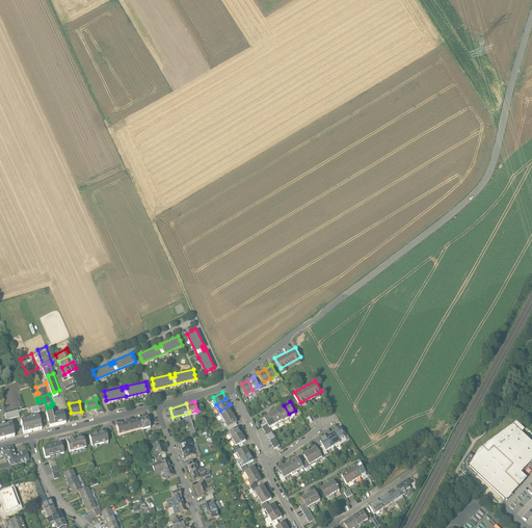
[(230,404),(220,411),(223,417),(234,411),(230,404)]
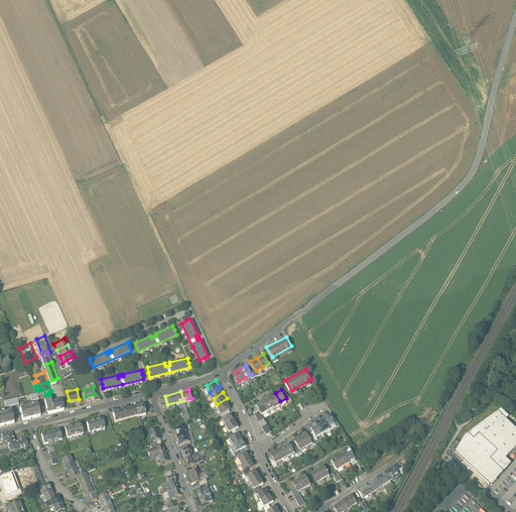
[(17,393),(4,397),(5,402),(18,399),(17,393)]
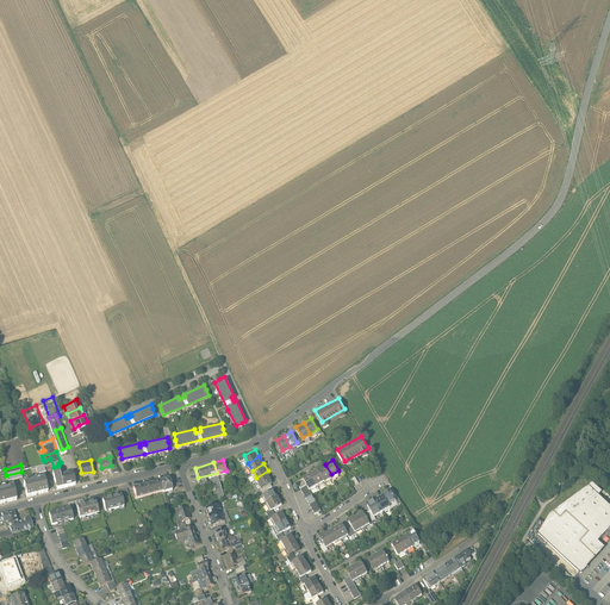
[(325,465),(318,468),(324,478),(324,479),(331,474),(325,465)]
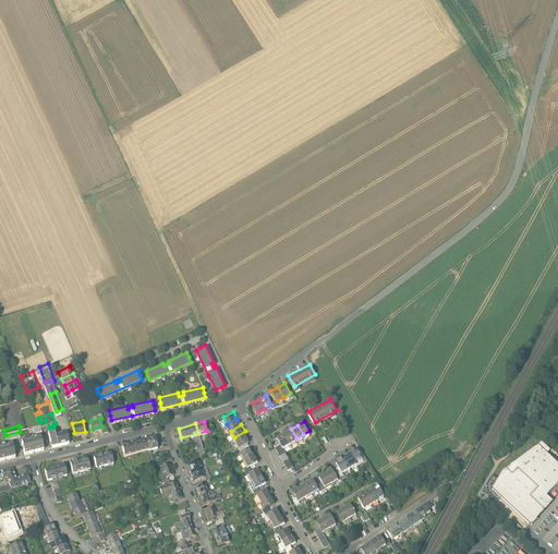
[(55,443),(59,442),(56,432),(53,426),(49,428),(55,443)]
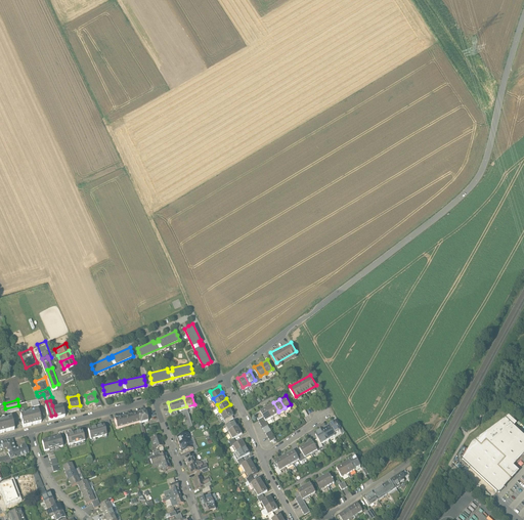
[(278,410),(273,402),(272,401),(266,405),(272,414),(278,410)]
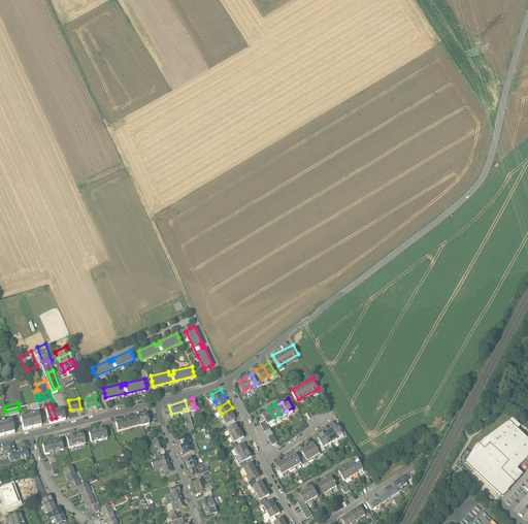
[(64,406),(53,408),(56,418),(67,416),(64,406)]
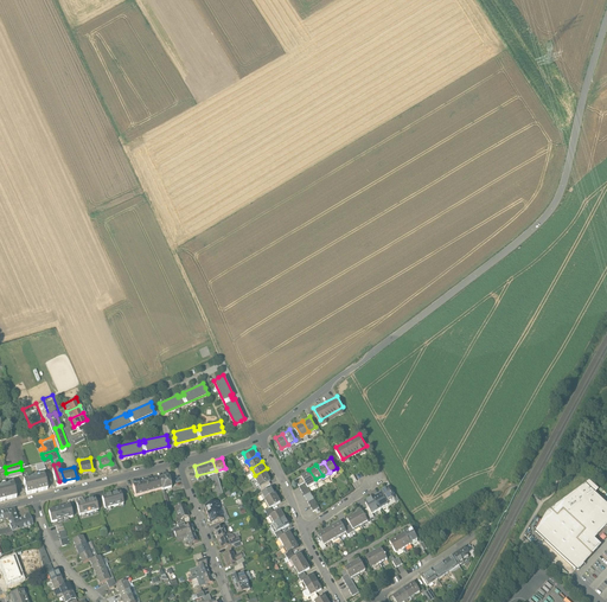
[(267,468),(255,475),(260,482),(270,476),(267,468)]
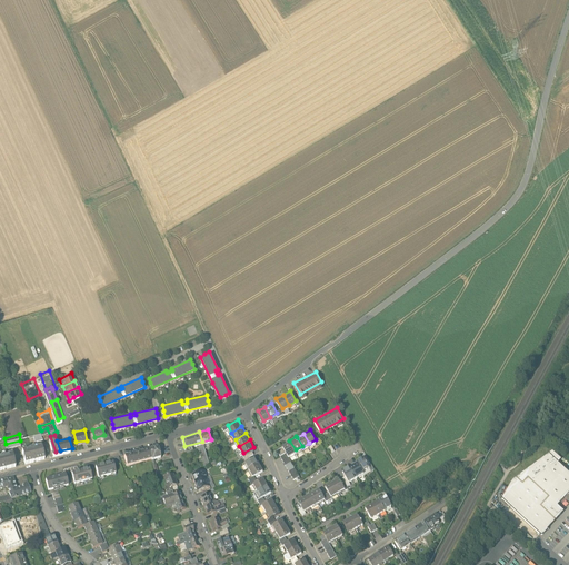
[(296,449),(289,440),(277,447),(280,453),(286,449),(288,454),(296,449)]
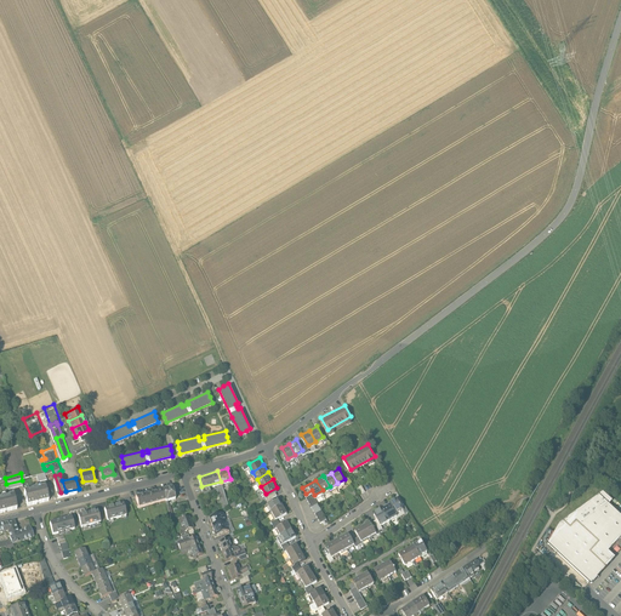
[(46,482),(24,486),(28,501),(49,496),(46,482)]
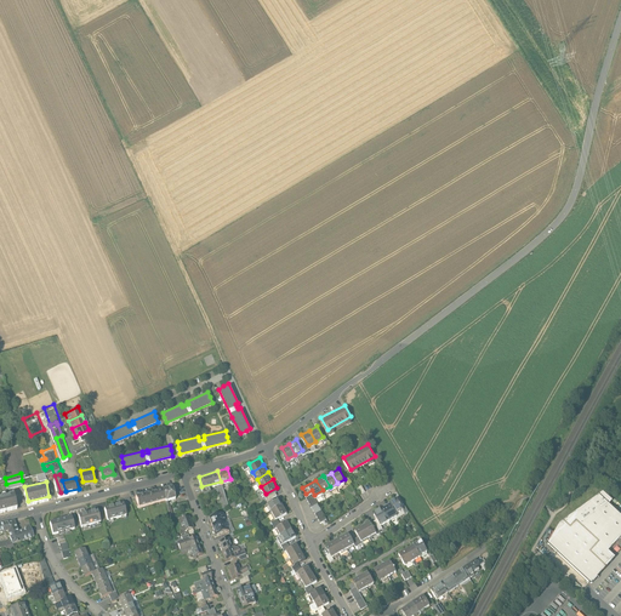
[(175,495),(172,484),(163,486),(165,496),(166,497),(175,495)]
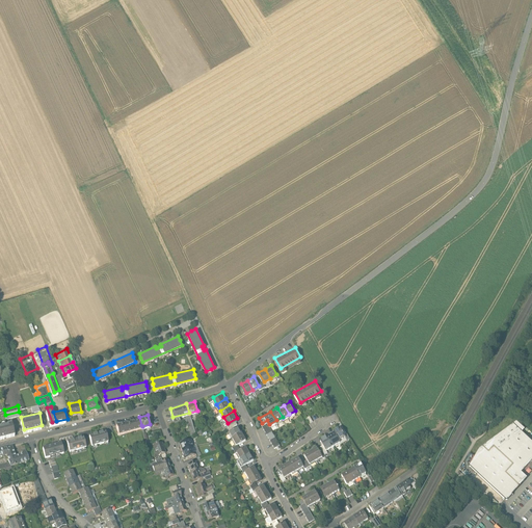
[(141,425),(139,417),(125,421),(127,429),(141,425)]
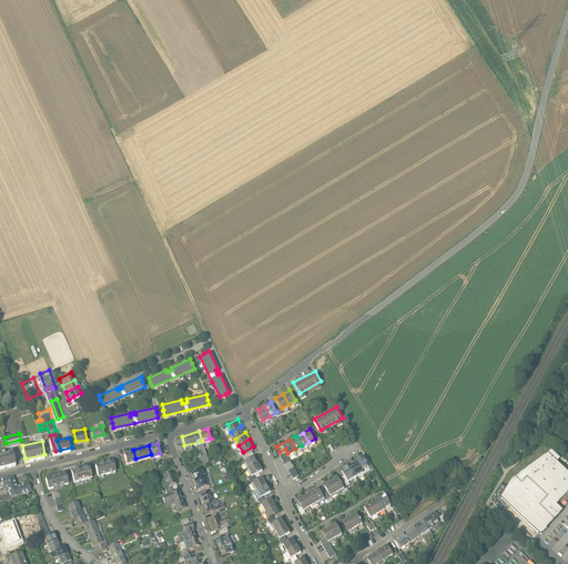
[(12,447),(0,451),(0,464),(16,461),(12,447)]
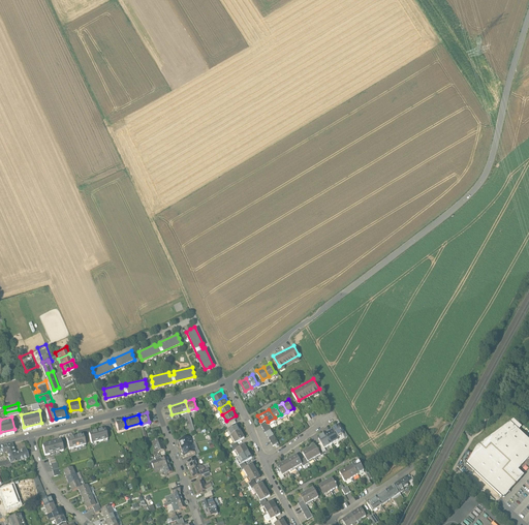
[(467,460),(503,494),(524,471),(519,466),(528,455),(528,436),(519,427),(522,424),(514,417),(476,442),(467,460)]
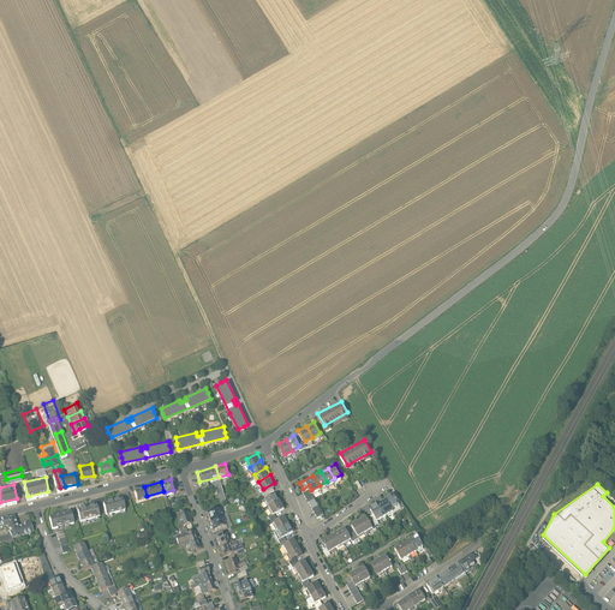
[(311,490),(309,485),(303,489),(317,515),(323,512),(311,490)]
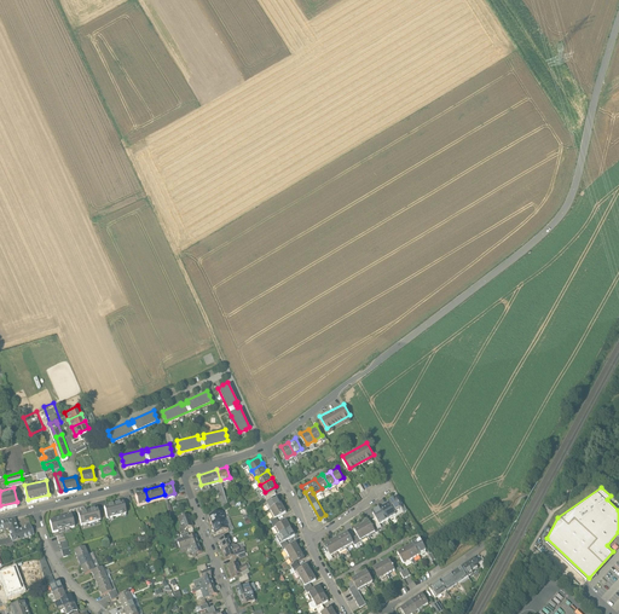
[(148,499),(145,490),(136,492),(138,502),(148,499)]
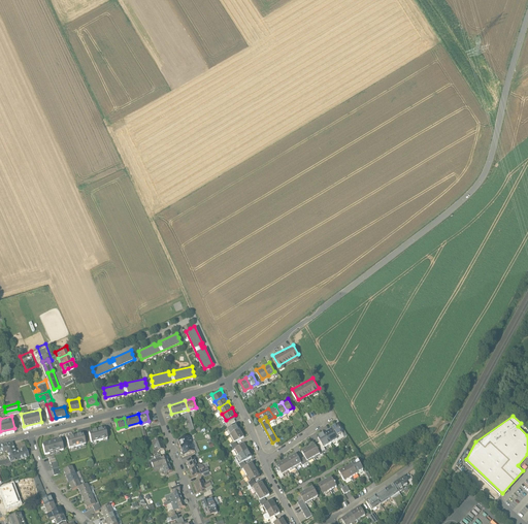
[(237,421),(227,426),(231,432),(240,427),(237,421)]
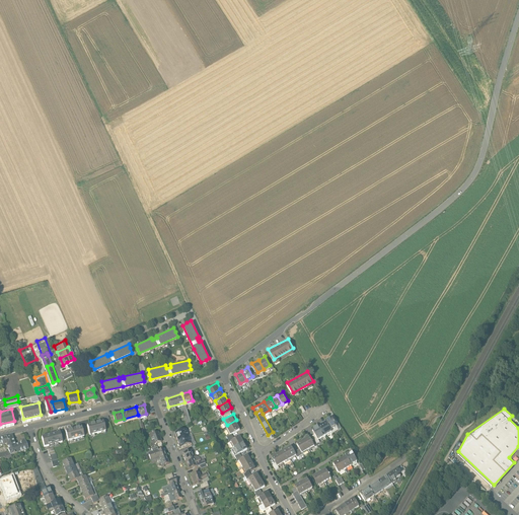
[(325,418),(326,419),(330,427),(338,424),(331,414),(325,418)]
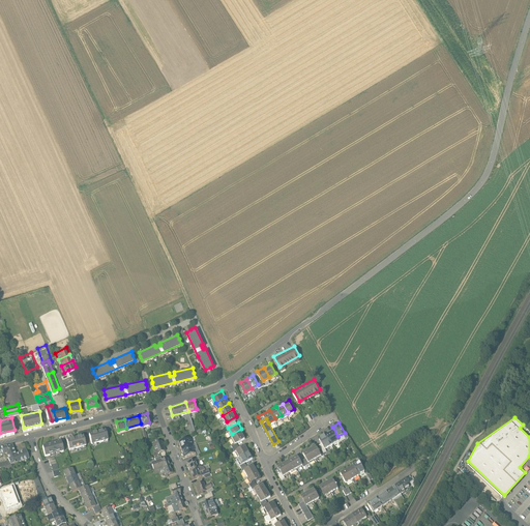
[(107,425),(88,430),(91,443),(110,438),(107,425)]
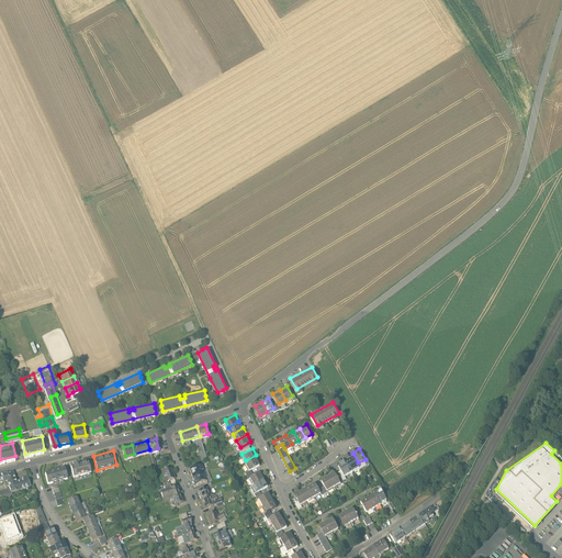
[(353,454),(345,459),(351,469),(359,465),(358,462),(353,454)]
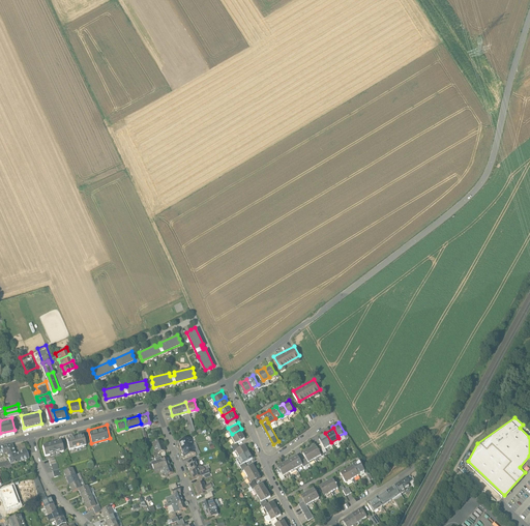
[(241,429),(232,434),(235,441),(245,436),(241,429)]
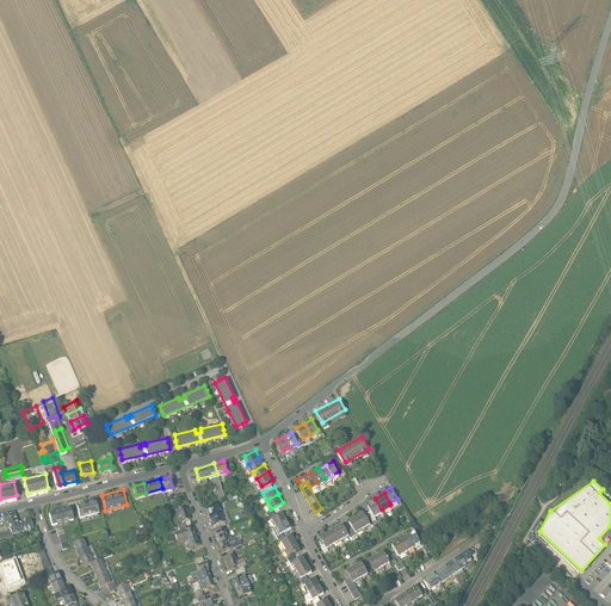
[(96,499),(76,504),(80,515),(99,511),(96,499)]
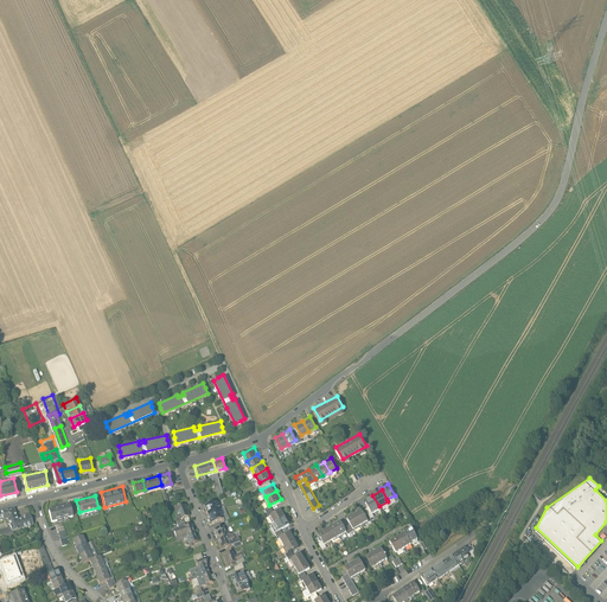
[(372,495),(365,499),(372,511),(379,506),(372,495)]
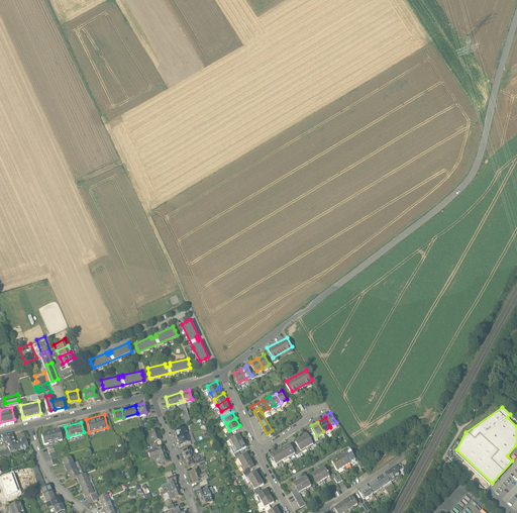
[(185,423),(175,427),(178,434),(188,431),(185,423)]
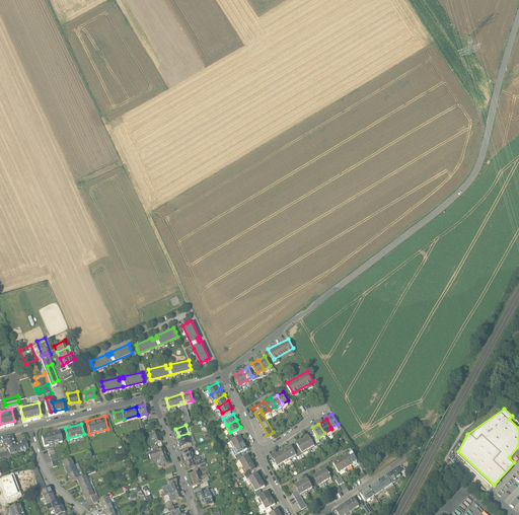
[(59,429),(42,434),(45,445),(63,440),(59,429)]
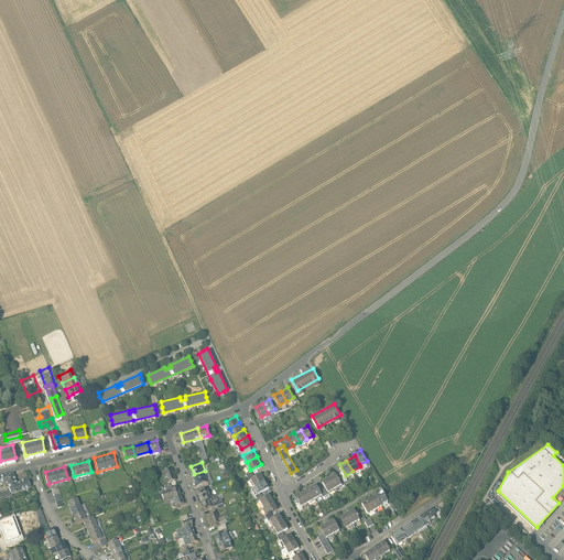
[(172,466),(160,470),(163,481),(174,477),(172,466)]
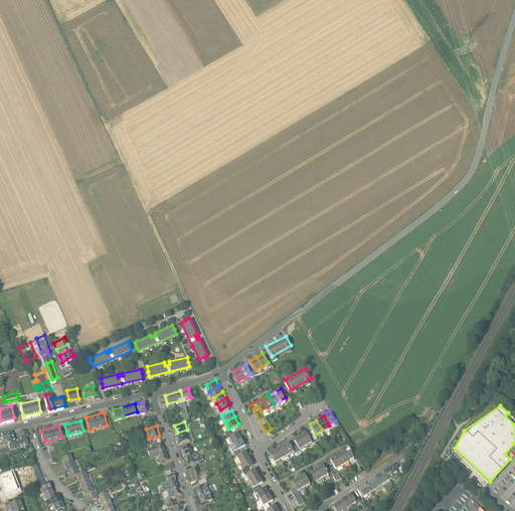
[(0,438),(7,437),(7,438),(6,438),(7,441),(8,441),(10,448),(18,446),(28,442),(24,432),(21,434),(21,436),(15,438),(11,429),(0,432),(0,438)]
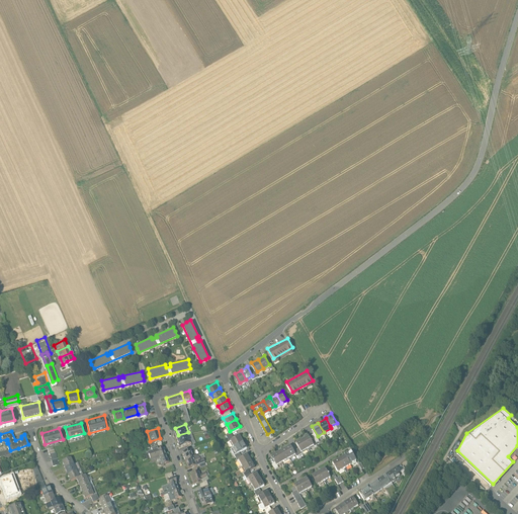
[(188,432),(178,435),(180,443),(190,440),(188,432)]
